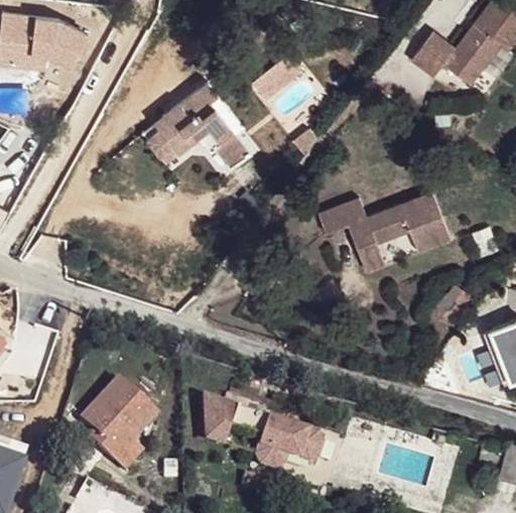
[(431,31),(409,59),(431,77),(441,65),(457,77),(468,62),(479,71),(498,45),(506,51),(515,38),(515,7),(506,0),(491,0),(454,48),(431,31)]
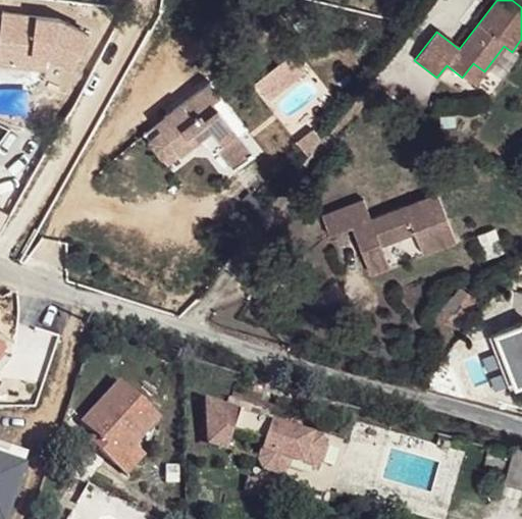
[(473,63),(462,78),(473,86),(484,71),(473,63)]
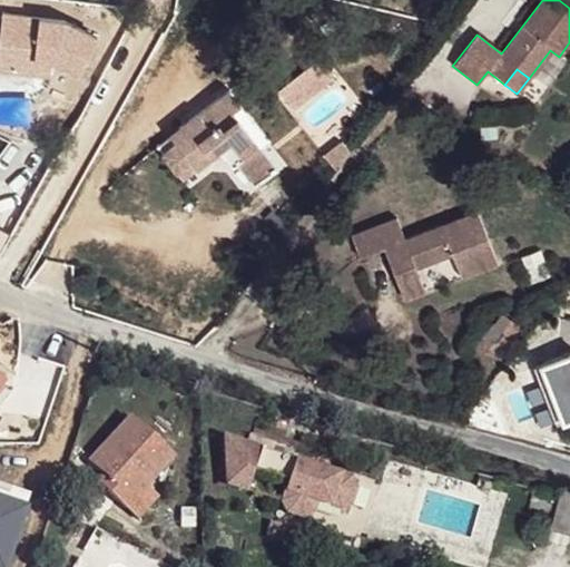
[(265,140),(229,94),(199,116),(209,129),(233,113),(257,146),(265,140)]
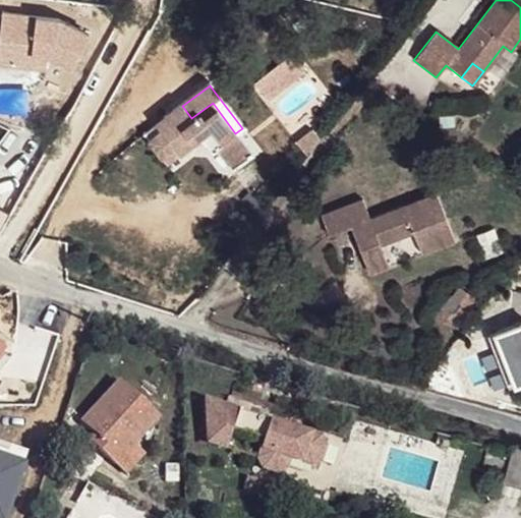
[(182,106),(150,129),(156,136),(143,145),(156,160),(168,151),(174,158),(196,142),(208,157),(217,150),(232,171),(252,156),(235,133),(213,103),(191,118),(182,106)]
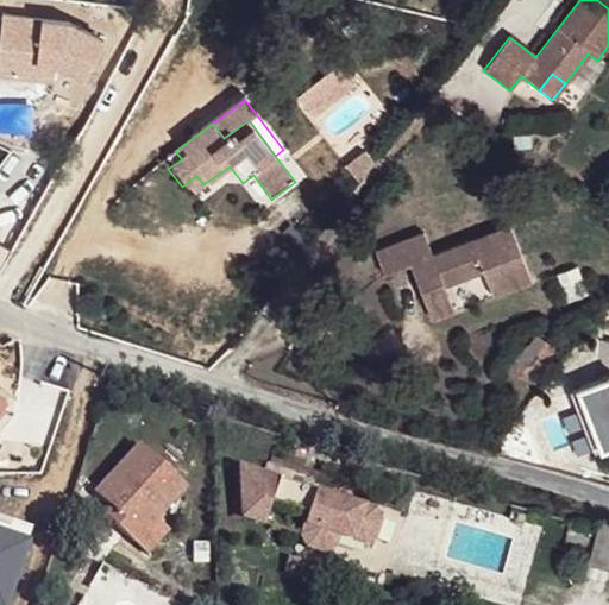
[(182,159),(175,151),(162,159),(168,169),(182,159)]
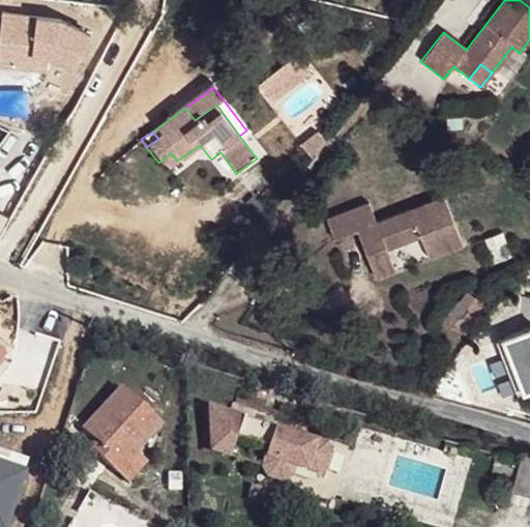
[(317,136),(301,148),(311,162),(324,144),(317,136)]
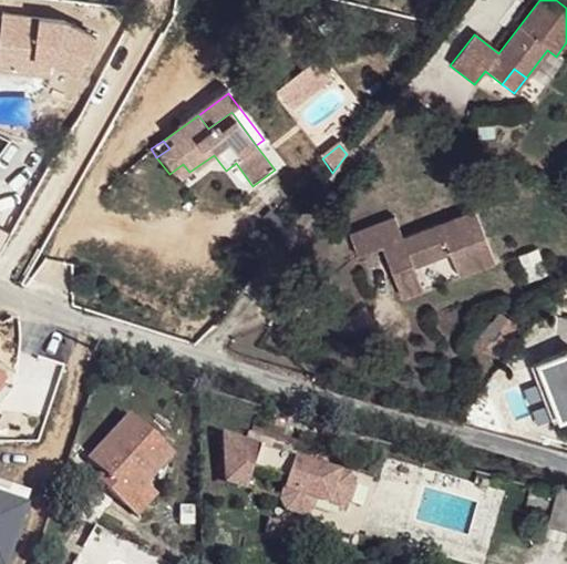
[(183,164),(169,174),(176,182),(189,172),(183,164)]
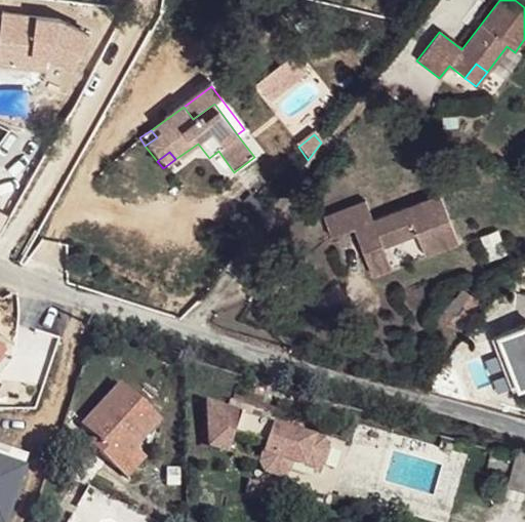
[(369,196),(327,212),(334,232),(357,225),(375,272),(394,265),(387,243),(419,231),(428,251),(461,239),(444,191),(376,216),(369,196)]
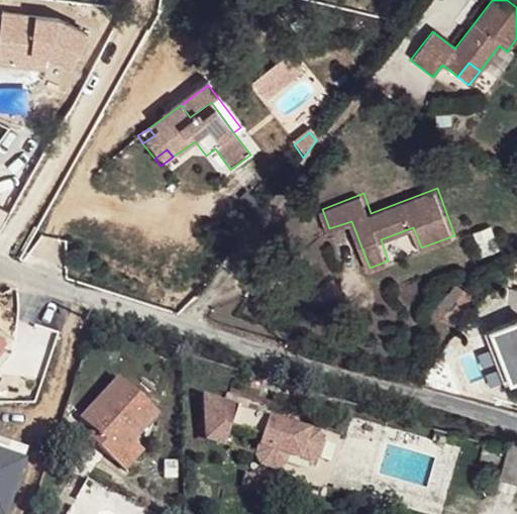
[(516,389),(516,331),(493,341),(512,391),(516,389)]
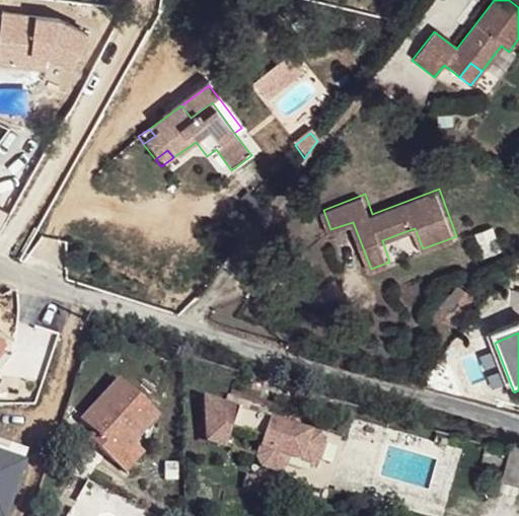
[(152,414),(115,380),(78,418),(99,437),(92,442),(121,468),(139,449),(128,439),(152,414)]
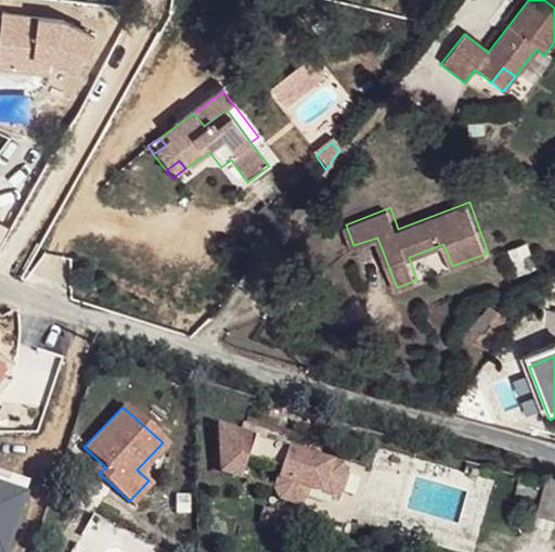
[(232,436),(209,428),(213,450),(220,452),(213,475),(231,480),(235,467),(236,461),(245,463),(271,472),(263,498),(294,509),(298,490),(330,500),(337,470),(280,451),(283,441),(234,426),(232,436)]
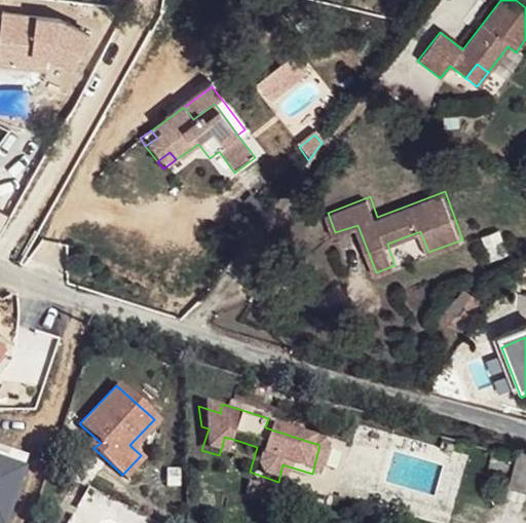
[(232,439),(224,437),(223,443),(230,445),(232,439)]
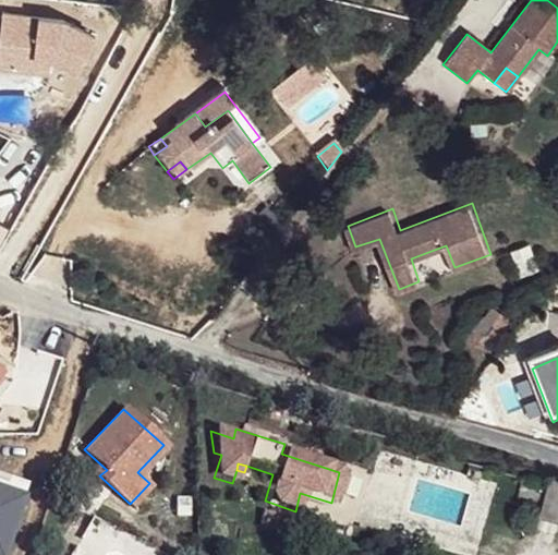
[(13,554),(34,494),(0,483),(0,554),(13,554)]
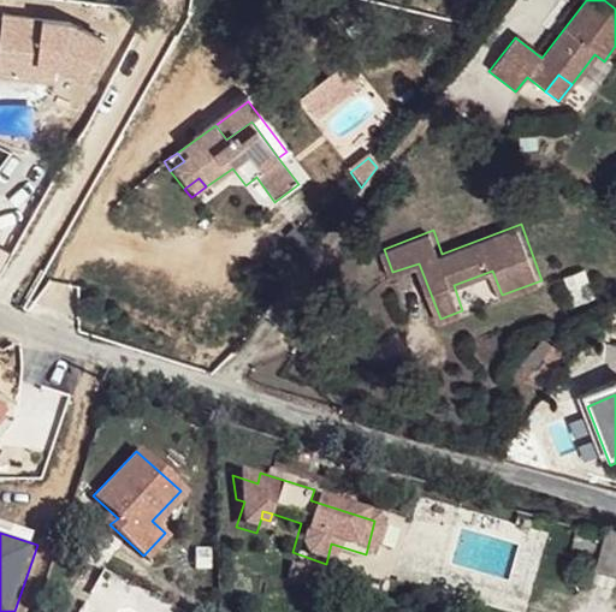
[(602,541),(575,533),(570,557),(592,560),(593,558),(598,559),(602,541)]
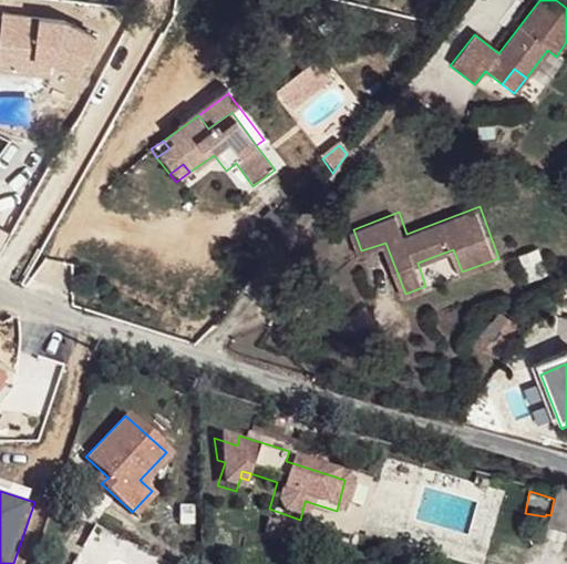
[(566,501),(556,499),(545,537),(566,543),(566,501)]
